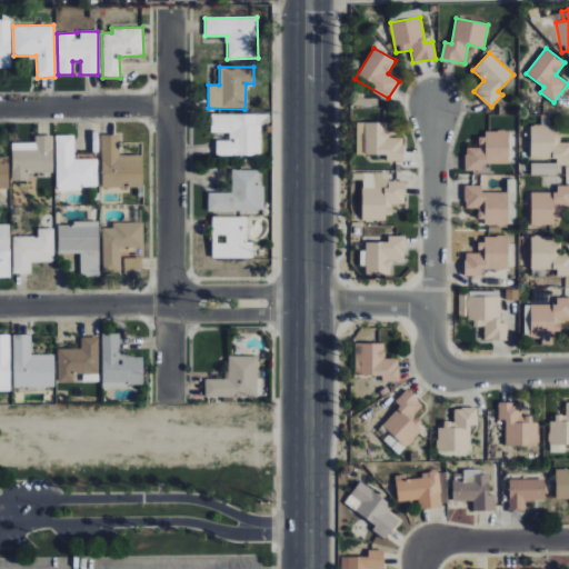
[(216,140),(216,156),(260,156),(260,123),(268,123),(268,115),(211,113),(210,132),(229,132),(229,140),(216,140)]
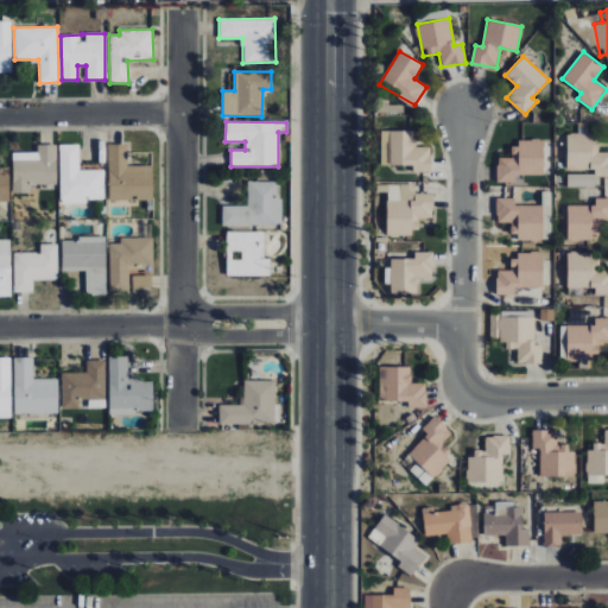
[(380,165),(413,165),(413,171),(430,172),(430,147),(413,146),(415,131),(381,131),(380,165)]
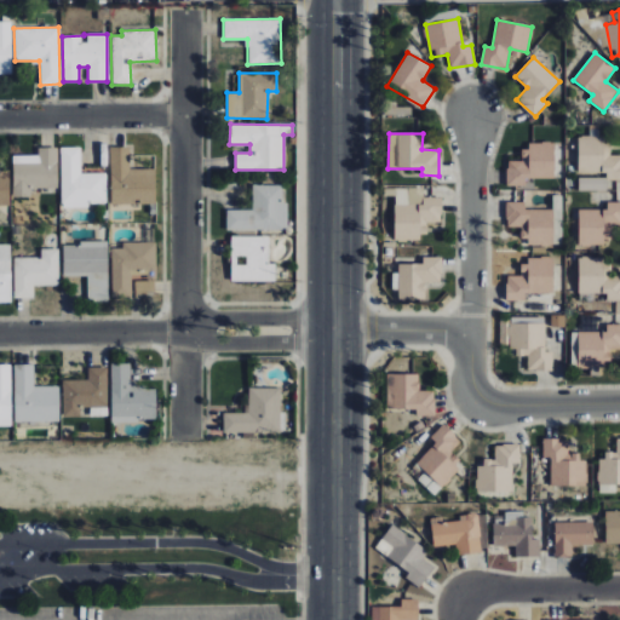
[(554,178),(554,144),(521,144),(521,161),(506,161),(506,185),(527,185),(526,178),(554,178)]
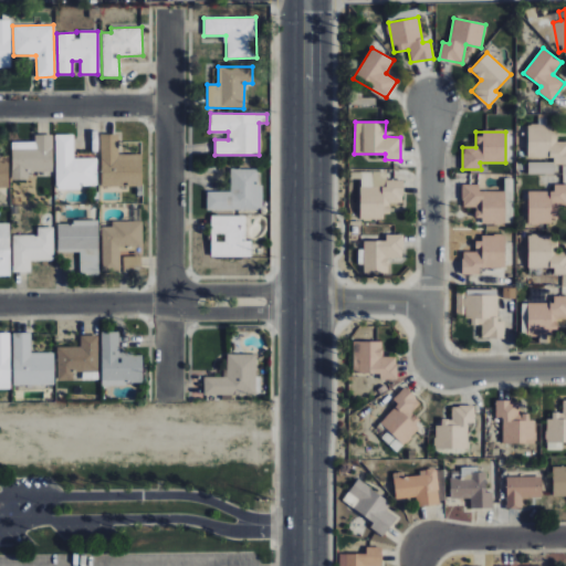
[(11,143),(12,180),(28,180),(28,171),(53,171),(52,134),(34,135),(34,142),(11,143)]
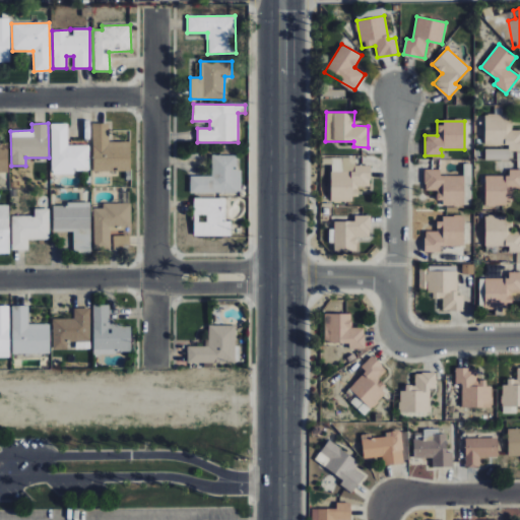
[(52,173),(89,173),(89,145),(68,145),(67,123),(51,124),(52,173)]
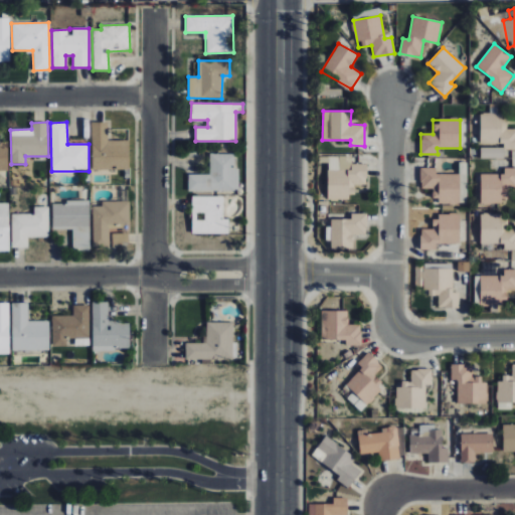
[(128,140),(108,141),(108,122),(92,123),(93,170),(129,169),(128,140)]
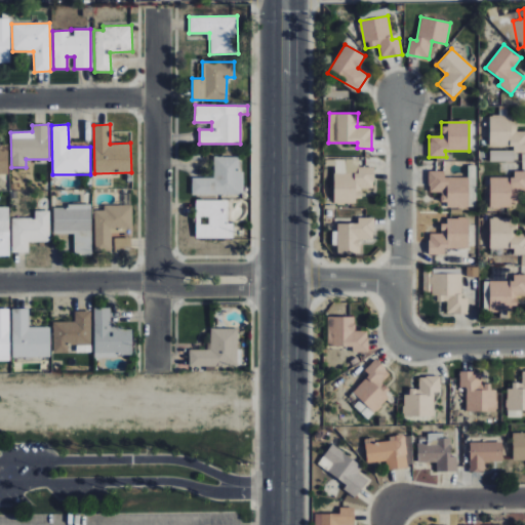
[(490,161),(513,161),(513,151),(490,150),(490,161)]
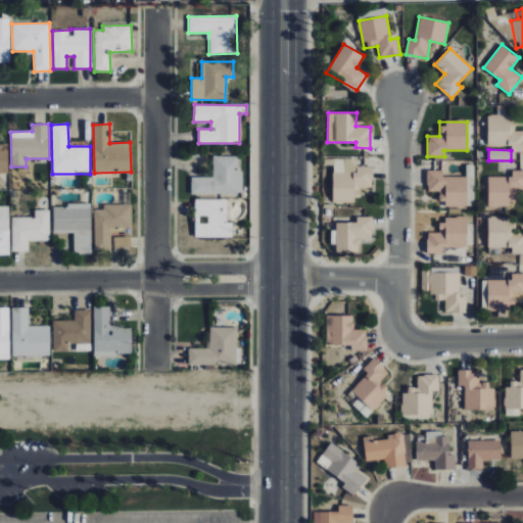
[(238,156),(214,156),(214,177),(191,178),(191,195),(242,194),(242,171),(238,171),(238,156)]
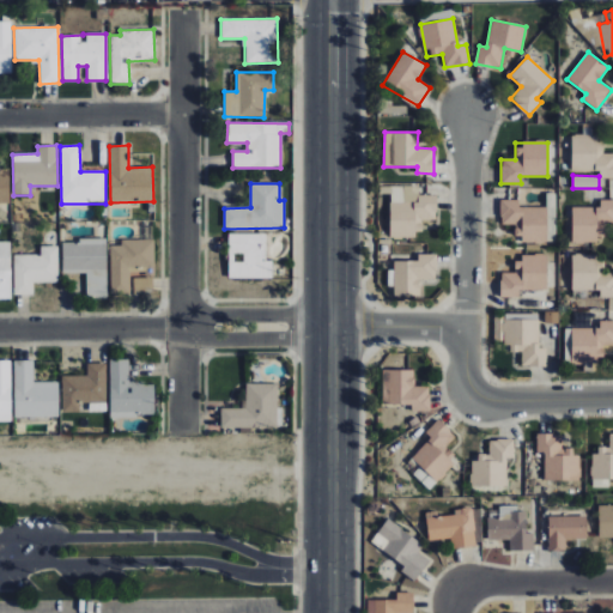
[(418,187),(390,186),(389,236),(422,236),(422,220),(436,220),(436,195),(418,195),(418,187)]
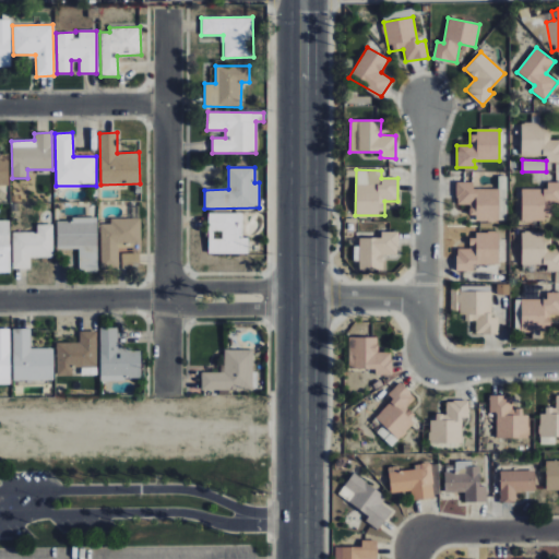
[(558,181),(547,182),(547,188),(521,189),(522,221),(548,221),(547,202),(558,201),(558,181)]
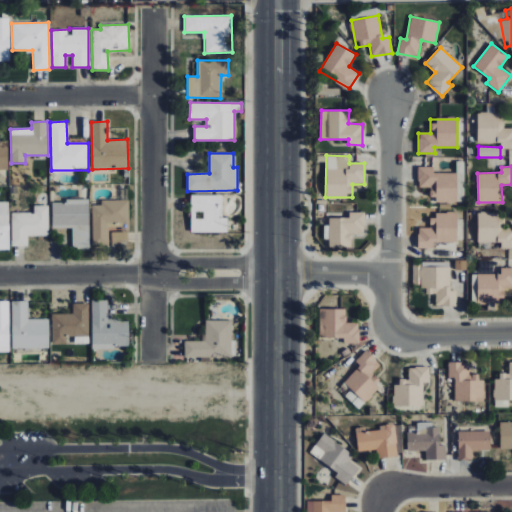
[(226,233),(227,218),(221,217),(221,196),(191,195),(190,232),(226,233)]
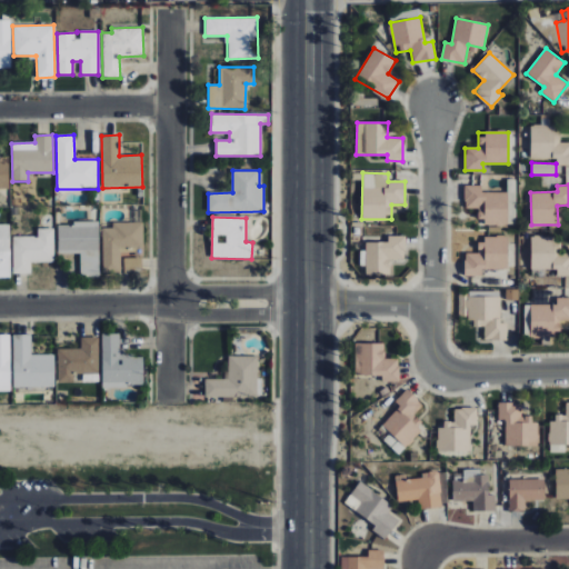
[(99,276),(99,222),(57,222),(58,253),(80,252),(80,276),(99,276)]
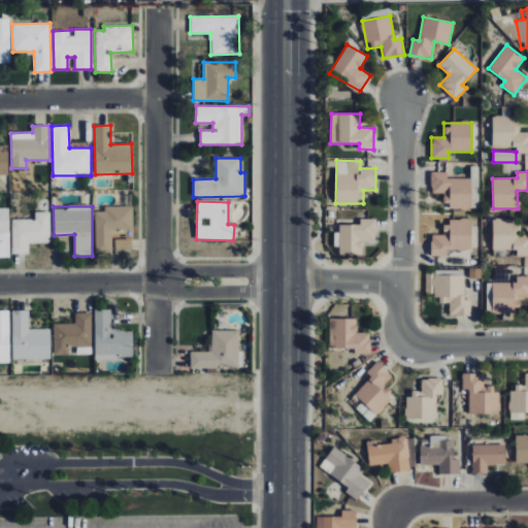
[(112,253),(112,231),(133,231),(132,206),(103,207),(103,211),(94,211),(95,253),(112,253)]
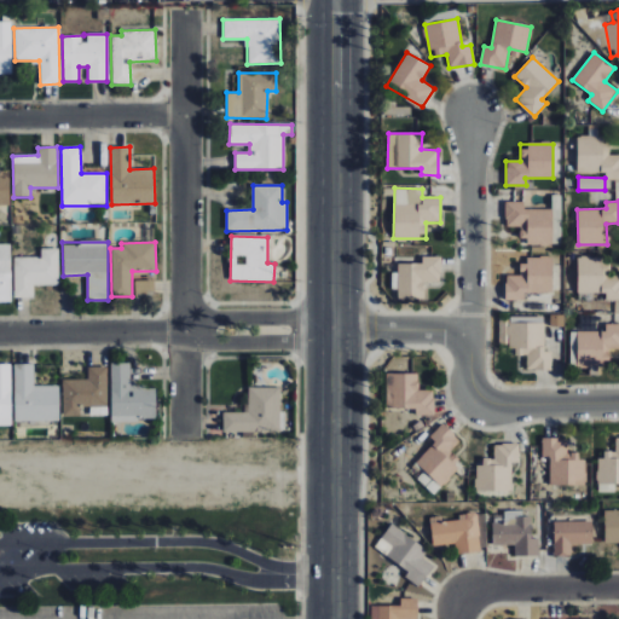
[(58,248),(40,249),(40,258),(13,258),(15,298),(33,298),(33,285),(59,285),(58,248)]
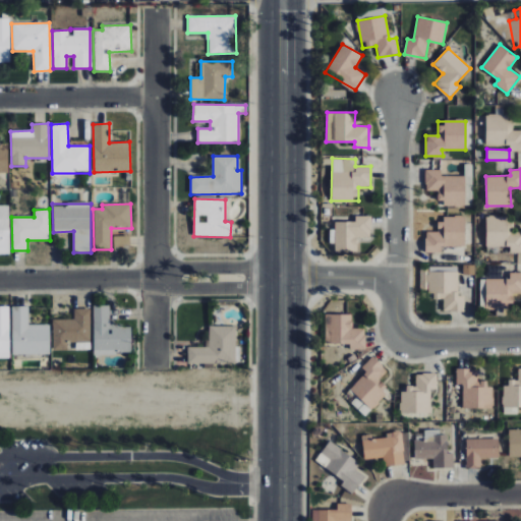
[(371,216),(354,216),(354,222),(332,222),(333,243),(335,243),(335,251),(357,251),(357,237),(371,237),(371,216)]
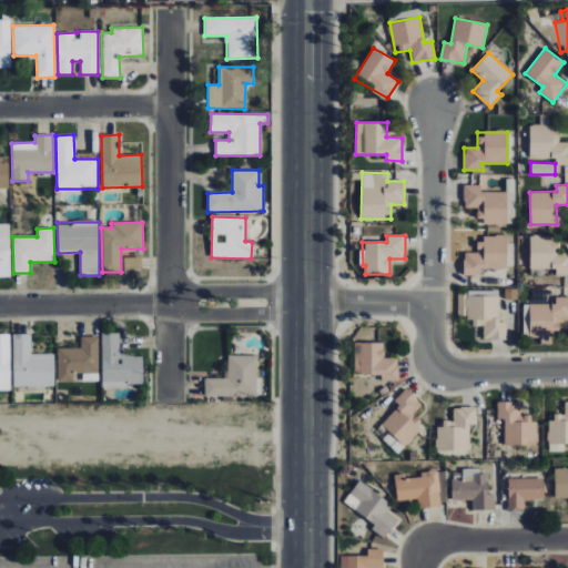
[(567,275),(567,252),(558,253),(559,236),(529,236),(529,269),(555,269),(555,275),(567,275)]
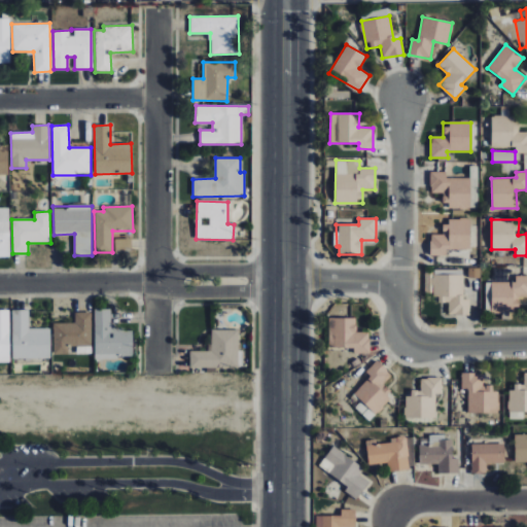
[(446,256),(446,250),(469,249),(469,220),(442,220),(442,235),(429,235),(429,256),(446,256)]
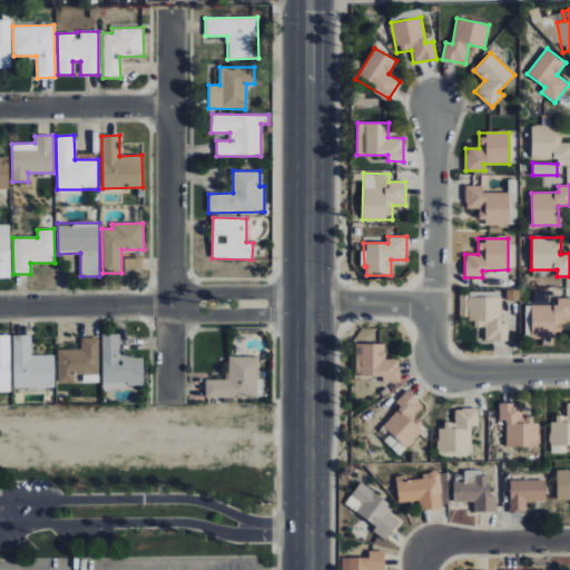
[(141,258),(124,258),(124,271),(141,269),(141,258)]
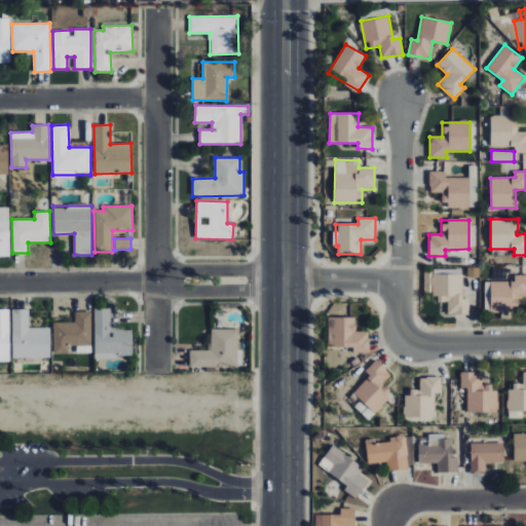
[(462,270),(434,270),(433,301),(447,302),(447,314),(468,314),(468,299),(461,299),(462,270)]
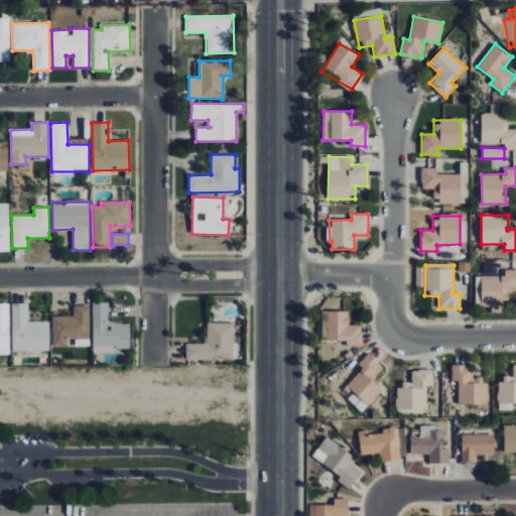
[(504,276),(476,276),(475,304),(508,304),(508,294),(515,294),(515,270),(504,270),(504,276)]
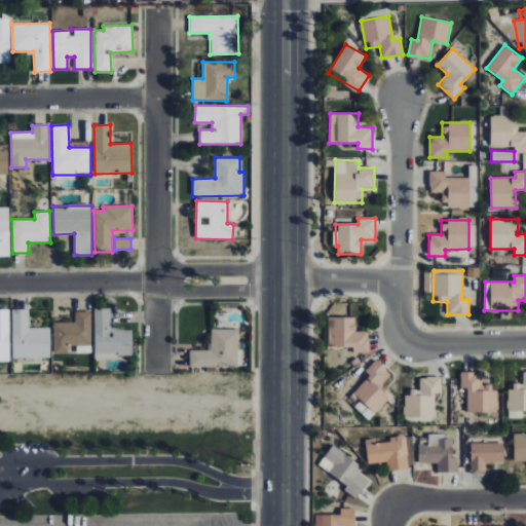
[(110,309),(95,308),(94,358),(132,359),(133,329),(110,329),(110,309)]
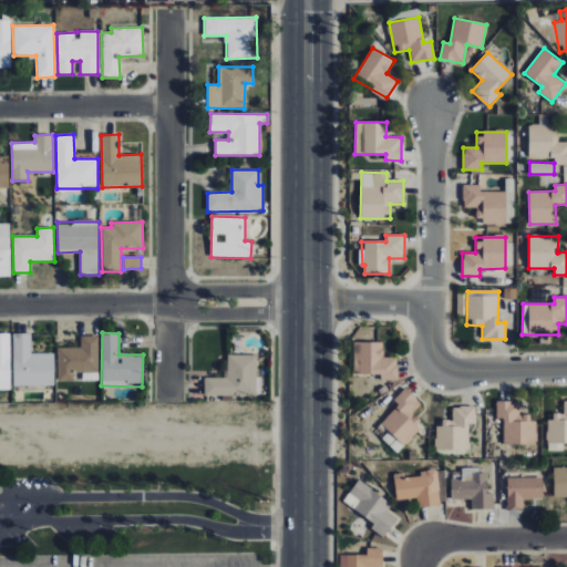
[(54,385),(53,353),(31,353),(31,333),(13,333),(14,385),(54,385)]
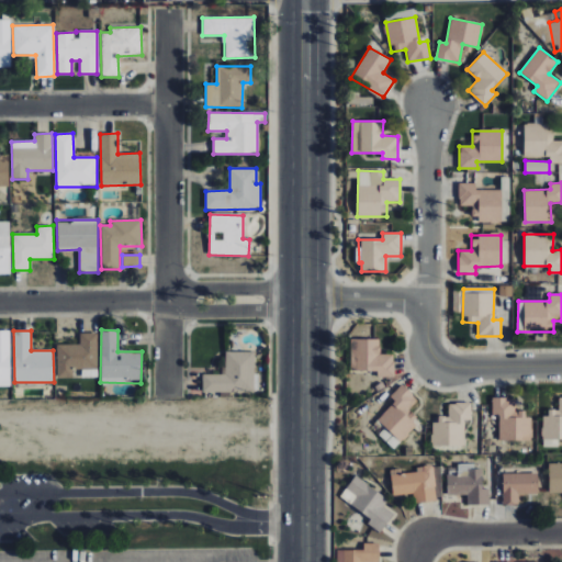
[(56,345),(57,378),(72,378),(72,370),(98,369),(97,333),(79,334),(79,344),(56,345)]
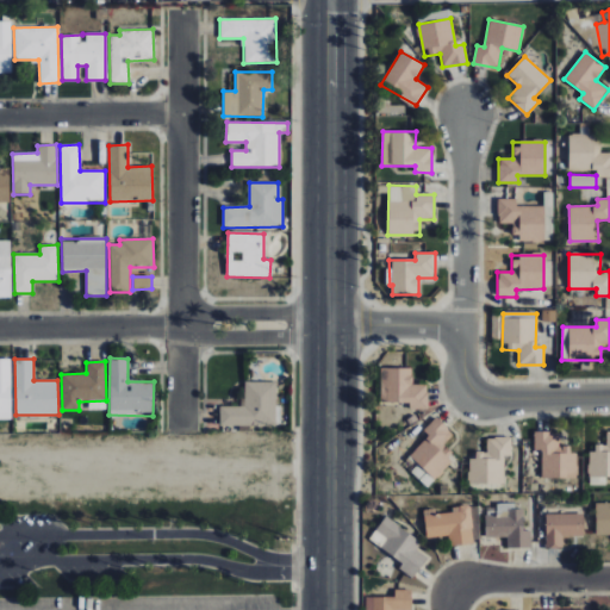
[(409,403),(409,410),(428,410),(428,385),(412,385),(411,367),(380,367),(380,403),(409,403)]
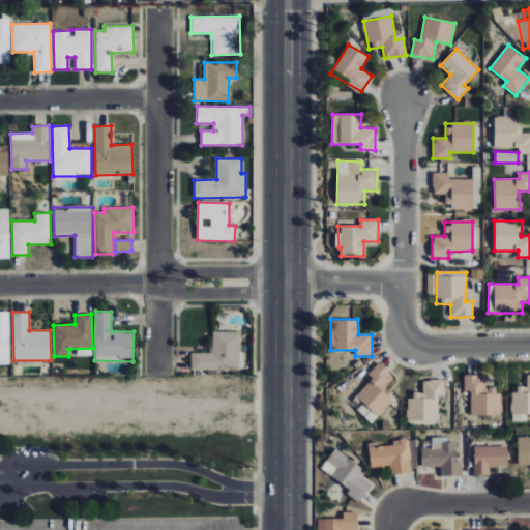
[(239,332),(212,331),(212,353),(190,353),(189,370),(239,371),(239,332)]
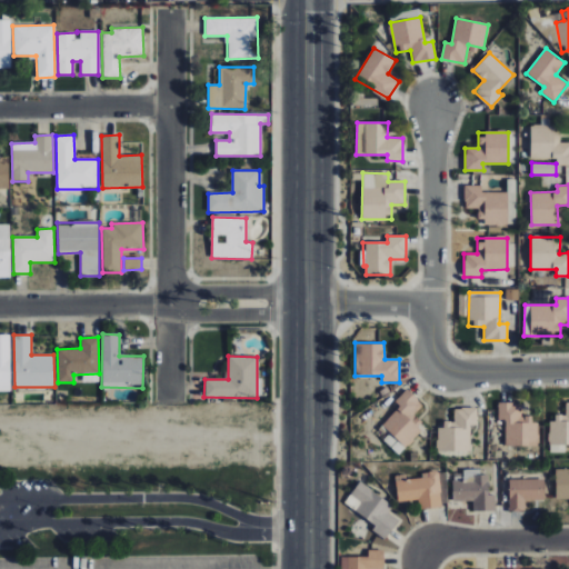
[(425,428),(411,416),(422,405),(408,391),(389,411),(390,413),(380,423),(406,448),(425,428)]
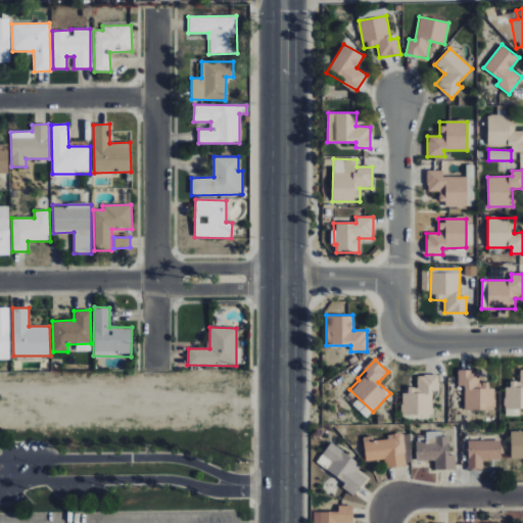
[(522,409),(522,369),(520,369),(520,381),(506,381),(506,409),(522,409)]
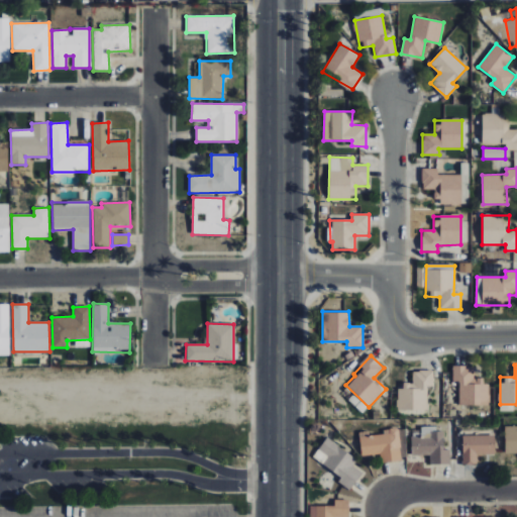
[(458,405),(488,405),(488,380),(474,380),(474,366),(452,366),(452,382),(458,382),(458,405)]
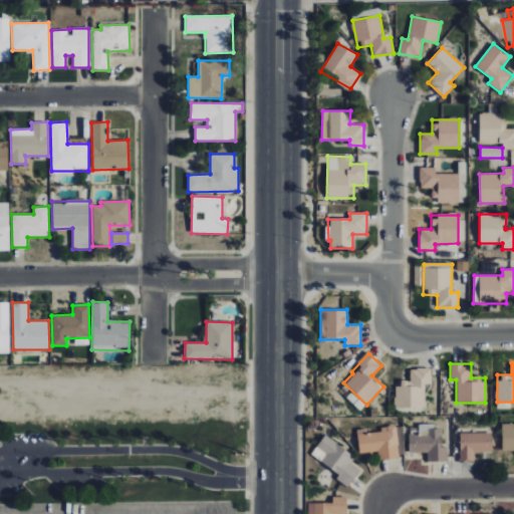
[(396,408),(425,408),(425,383),(431,383),(431,368),(410,368),(410,380),(396,379),(396,408)]
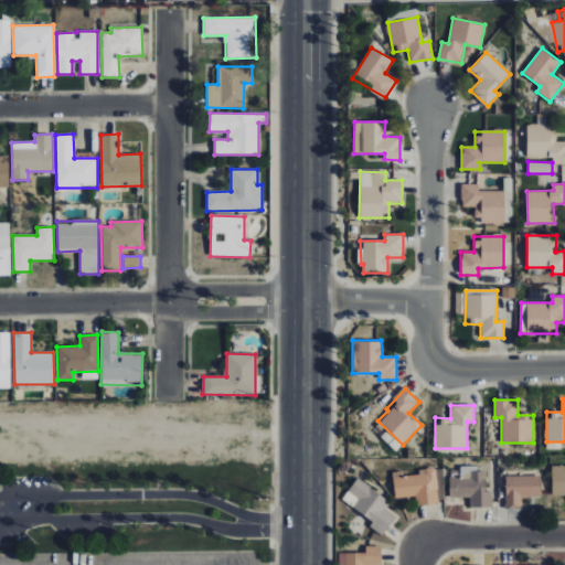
[(564,465),(551,466),(552,496),(564,496),(564,465)]
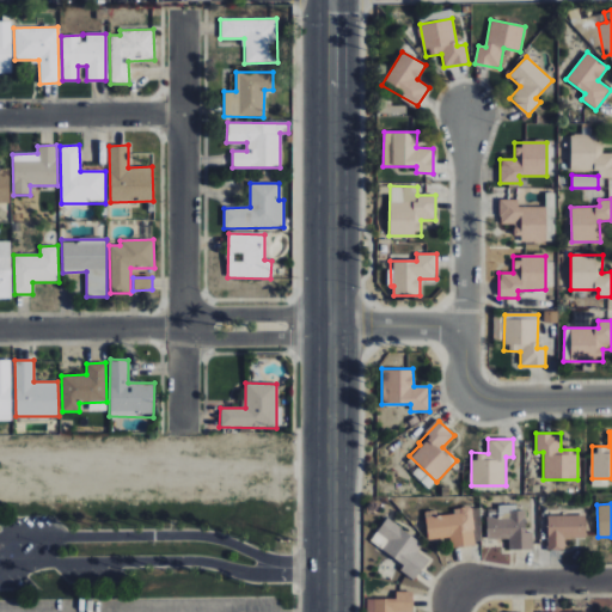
[(532,550),(532,532),(525,532),(525,506),(499,507),(499,518),(487,518),(487,539),(508,539),(509,550),(532,550)]
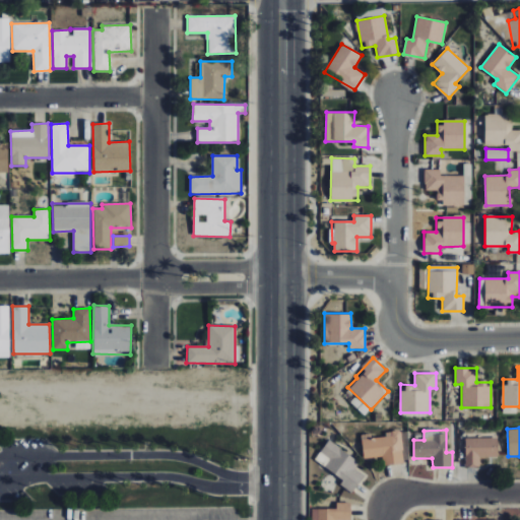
[(404,463),(400,431),(386,432),(386,437),(369,439),(369,434),(361,435),(364,458),(383,456),(384,465),(404,463)]
